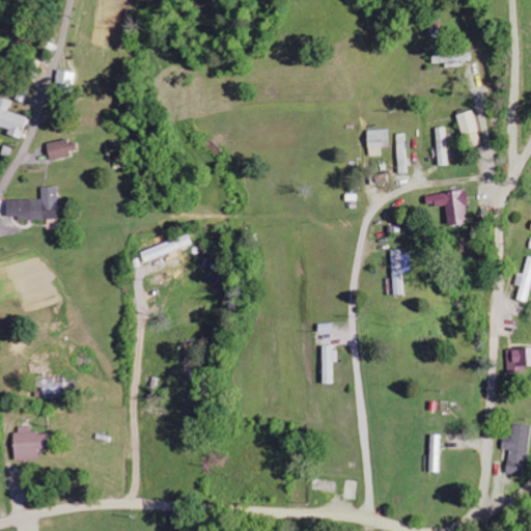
[(471,52),(431,56),(431,65),(445,63),(445,65),(472,62),(471,52)]
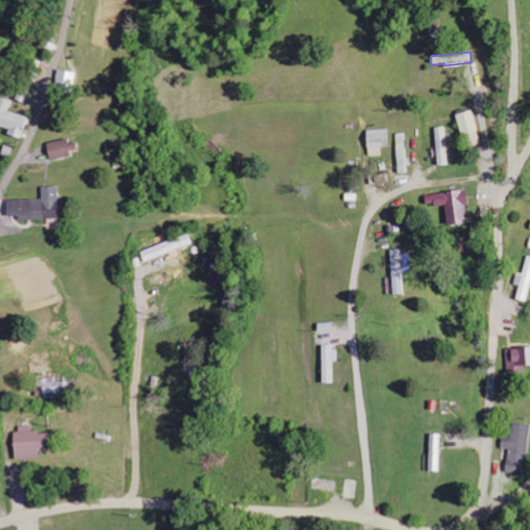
[(75,74),(57,69),(54,87),(71,90),(75,74)]
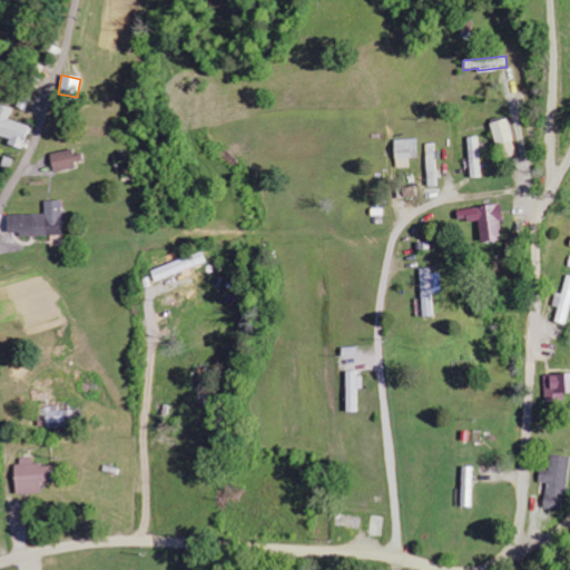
[(0,136),(9,139),(8,146),(21,149),(28,126),(9,120),(12,109),(0,106),(0,136)]
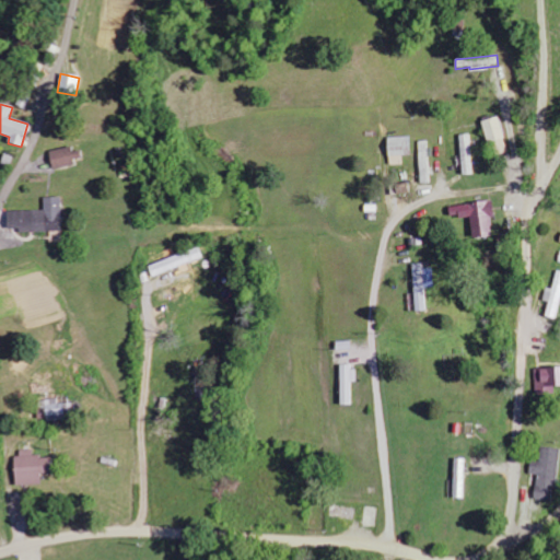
[(459,135),(461,176),(471,175),(470,135),(459,135)]
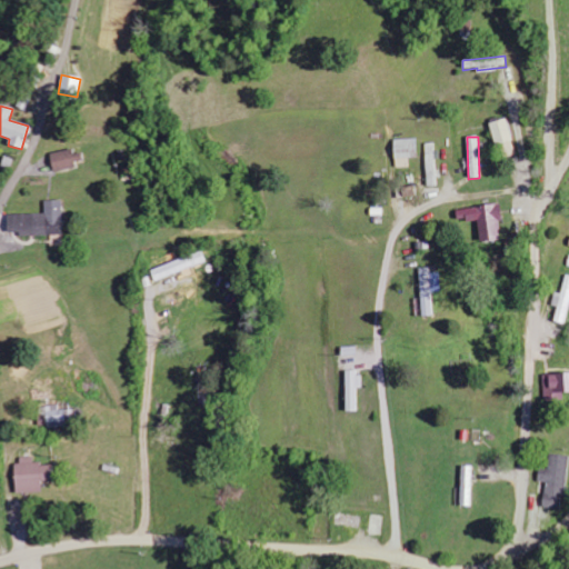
[(409,159),(418,159),(417,140),(393,140),(395,169),(410,168),(409,159)]
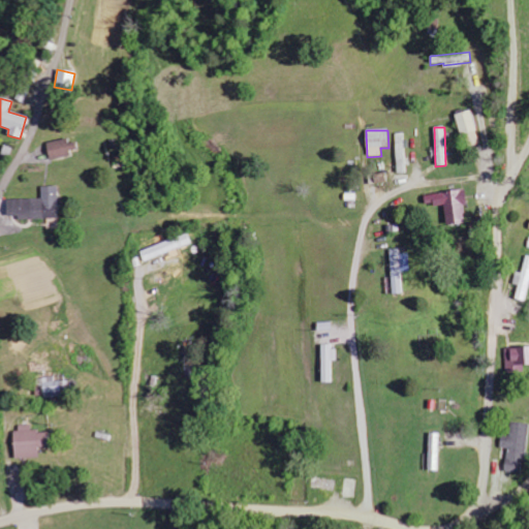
[(397,175),(406,175),(405,134),(396,134),(397,175)]
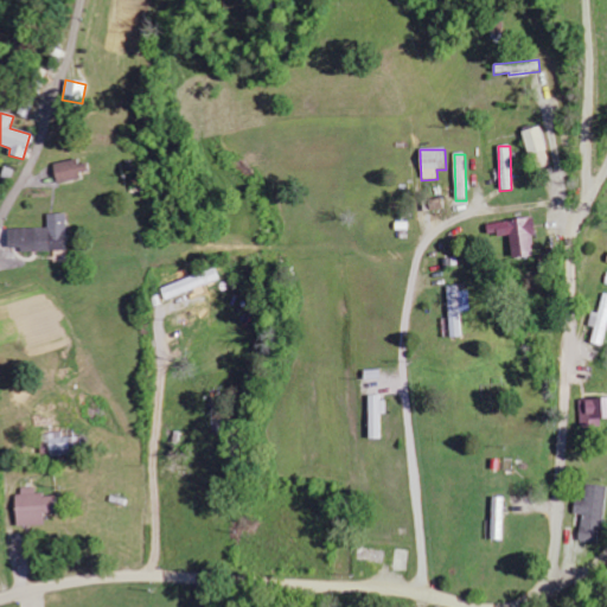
[(52,165),(56,183),(89,177),(87,164),(77,166),(76,160),(52,165)]
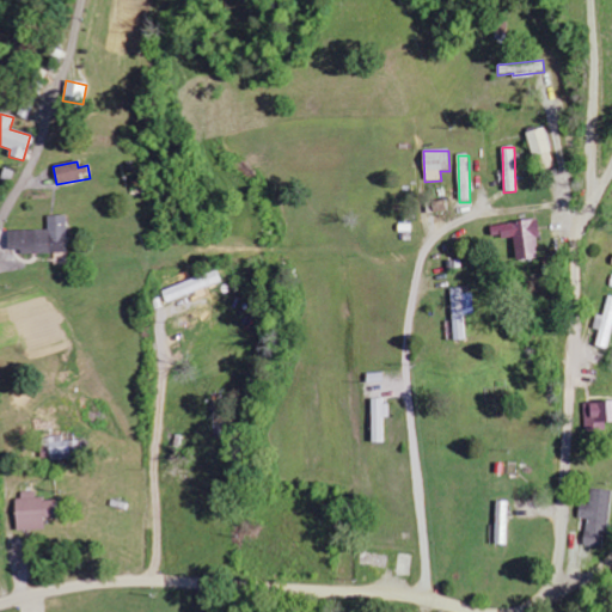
[(6,231),(7,251),(19,251),(19,255),(66,254),(66,216),(47,216),(47,231),(6,231)]
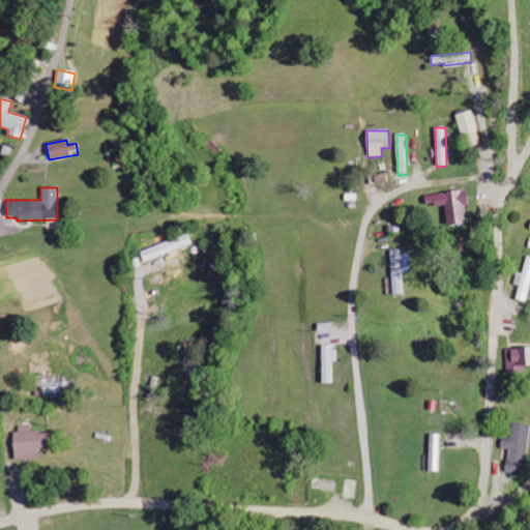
[(444,206),(447,226),(465,224),(463,207),(468,206),(466,190),(424,196),(425,208),(444,206)]
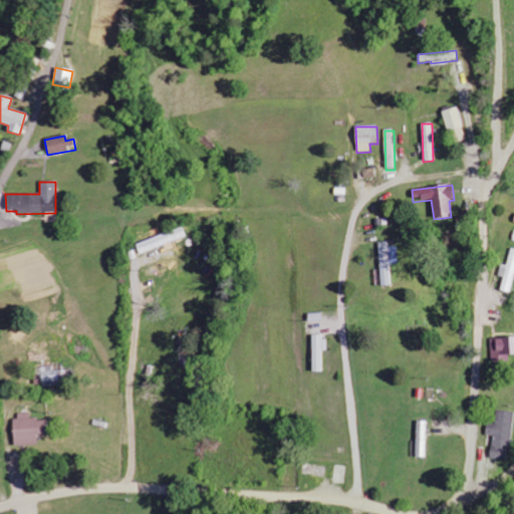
[(186,238),(182,228),(136,245),(140,255),(186,238)]
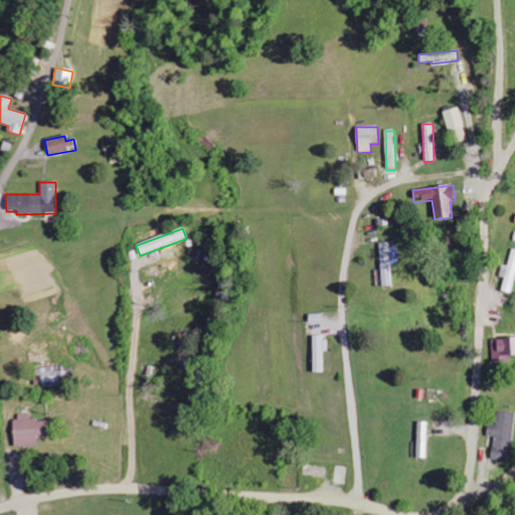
[(379,243),(381,287),(391,286),(390,266),(398,265),(397,247),(389,247),(388,242),(379,243)]
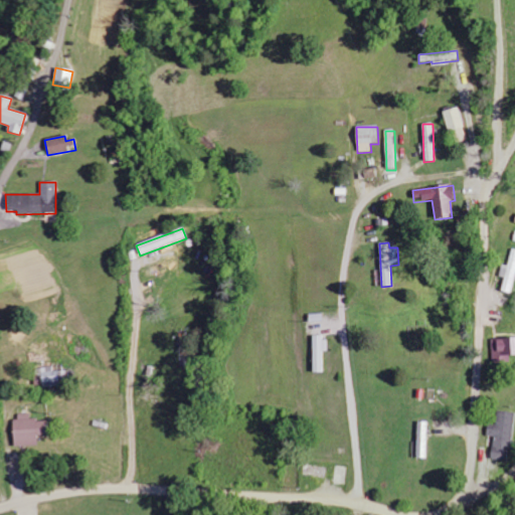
[(508,267),(503,265),(500,276),(505,277),(502,292),(512,294),(514,283),(514,249),(513,249),(508,267)]
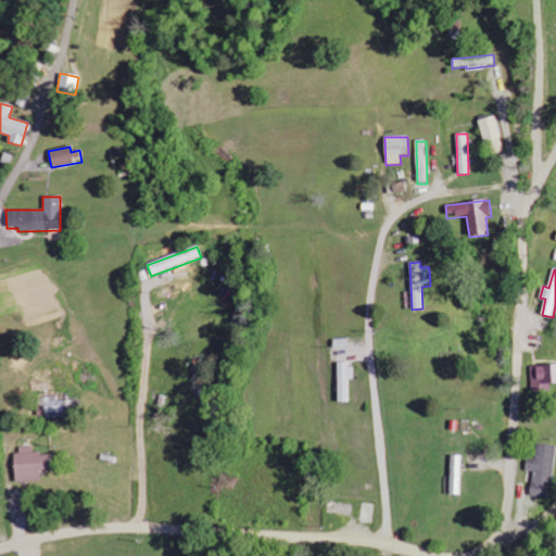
[(349,403),(349,380),(354,380),(354,365),(337,365),(337,403),(349,403)]
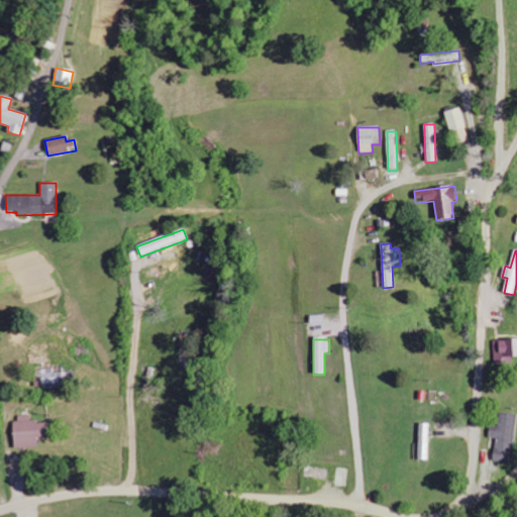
[(516,339),(493,340),(493,357),(516,356),(516,339)]
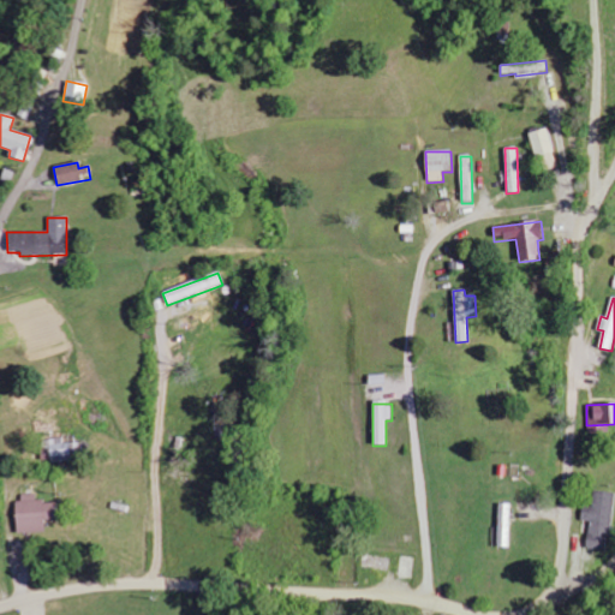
[(49,439),(49,463),(71,461),(71,445),(64,445),(64,439),(49,439)]
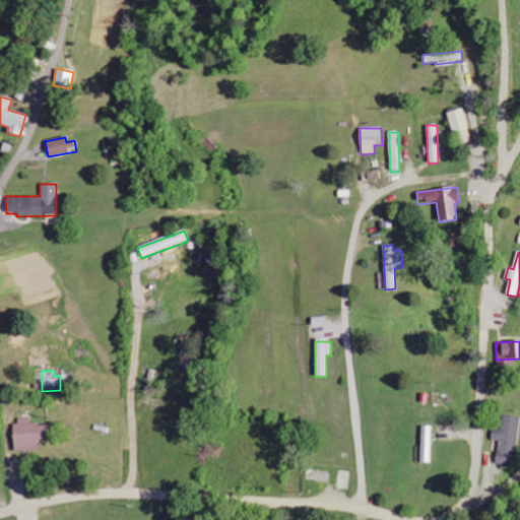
[(519,417),(502,415),(501,431),(493,430),(492,441),(498,442),(496,464),(515,466),(519,417)]
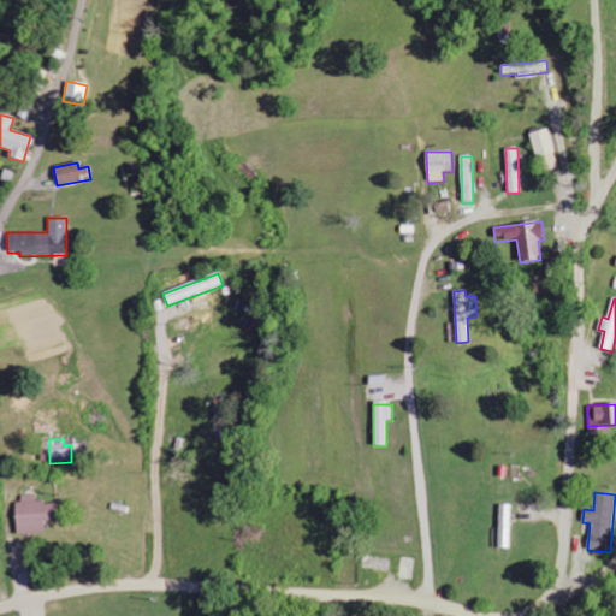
[(55,522),(54,503),(35,504),(35,496),(16,497),(16,535),(45,534),(45,522),(55,522)]
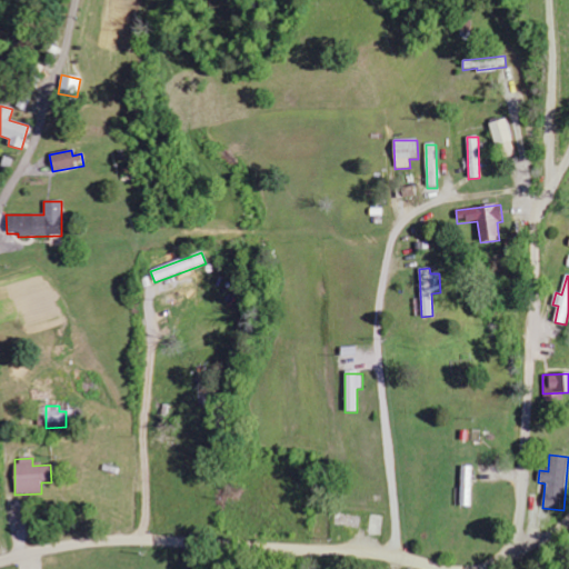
[(472,467),(461,467),(461,507),(472,507),(472,467)]
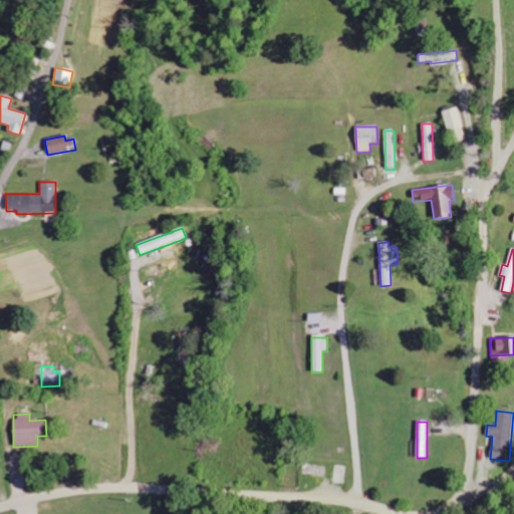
[(300,475),(326,476),(326,467),(300,466),(300,475)]
